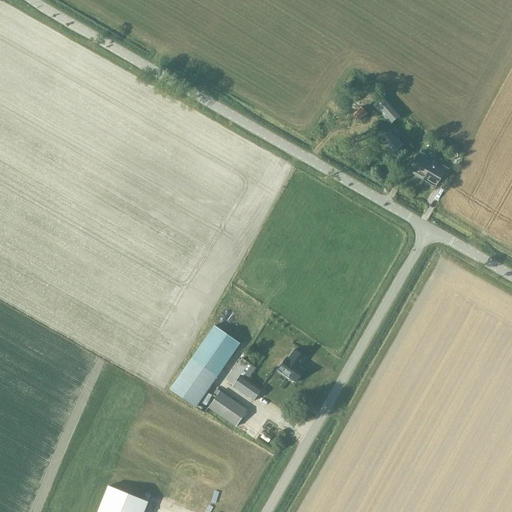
[(389,125),(400,114),(382,96),(371,106),(389,125)]
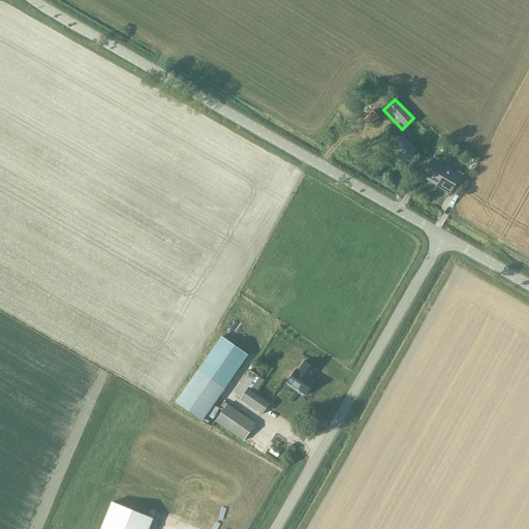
[(379,118),(378,117),(372,110),(363,118),(370,125),(379,118)]
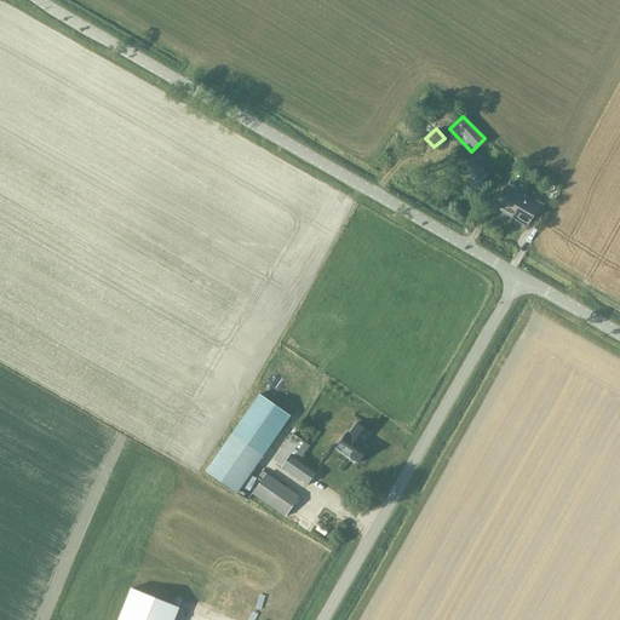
[(471,159),(468,161),(458,171),(475,188),(488,176),(471,159)]
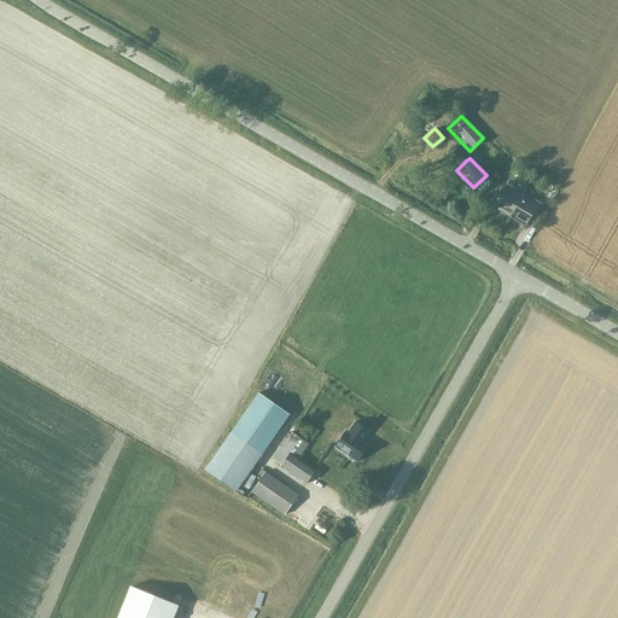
[(509,216),(522,196),(516,192),(517,190),(506,184),(491,205),(509,216)]
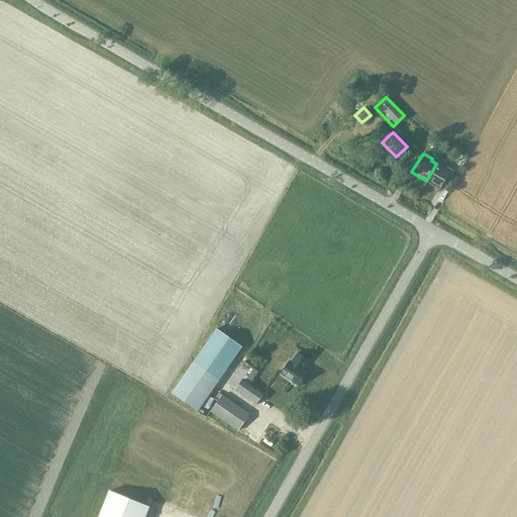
[(440,167),(436,164),(426,181),(438,188),(445,176),(448,177),(452,171),(441,165),(440,167)]
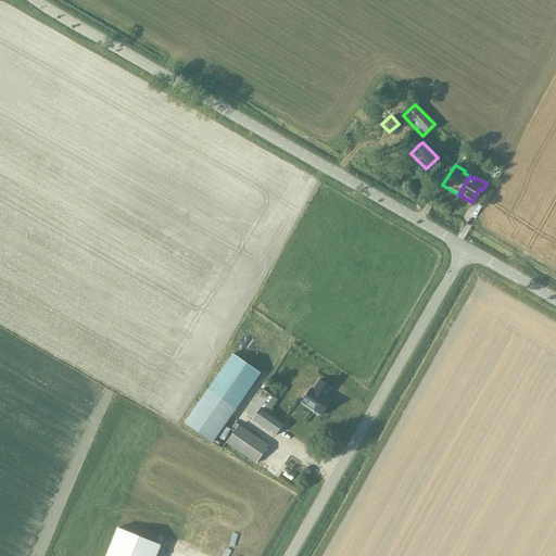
[(231,353),(206,390),(182,424),(211,443),(212,442),(218,446),(220,443),(215,439),(236,409),(261,374),(231,353)]
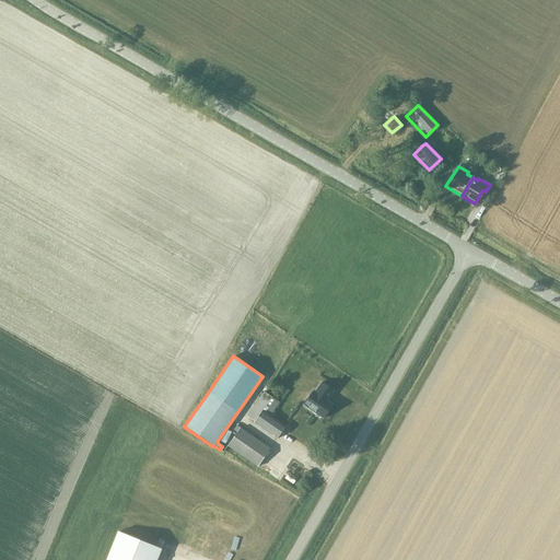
[(323,419),(333,405),(326,401),(334,392),(321,383),(314,393),(312,392),(303,405),(315,413),(315,416),(318,418),(321,417),(323,419)]
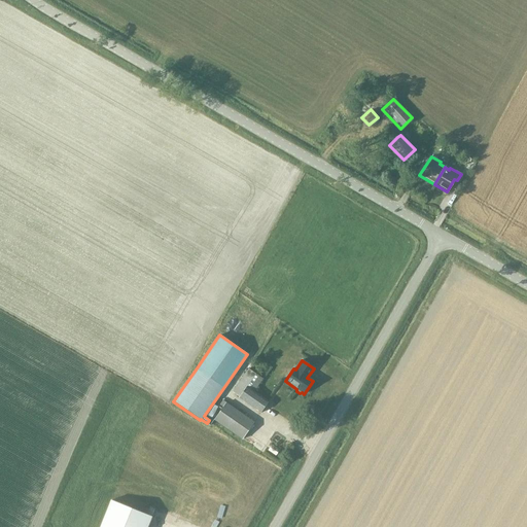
[(247,370),(239,382),(232,391),(239,396),(238,398),(259,413),(269,401),(254,391),(262,379),(247,370)]
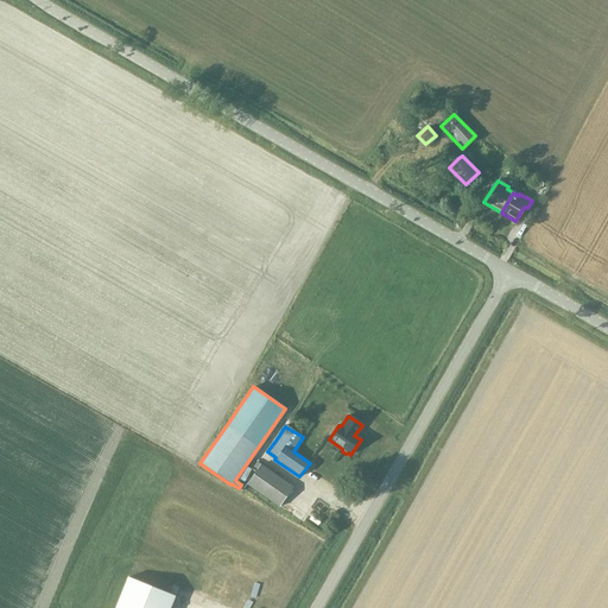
[(278,506),(291,488),(257,463),(253,469),(257,472),(247,485),(278,506)]
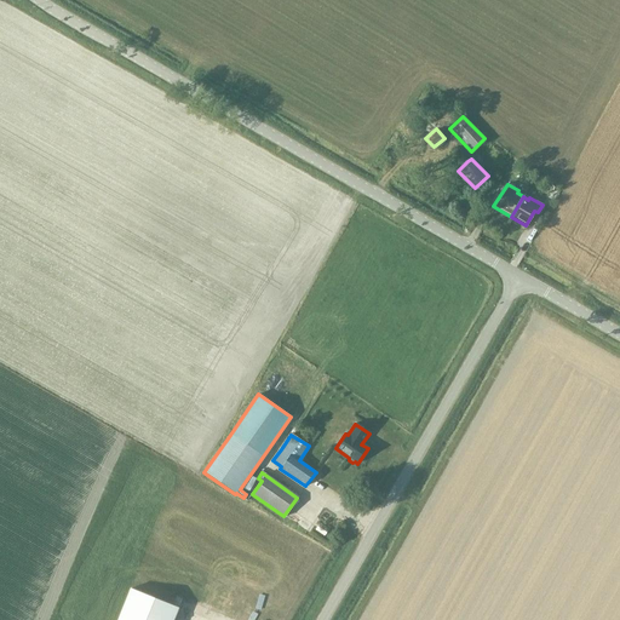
[(173,619),(178,609),(178,608),(130,589),(116,619),(173,619)]
